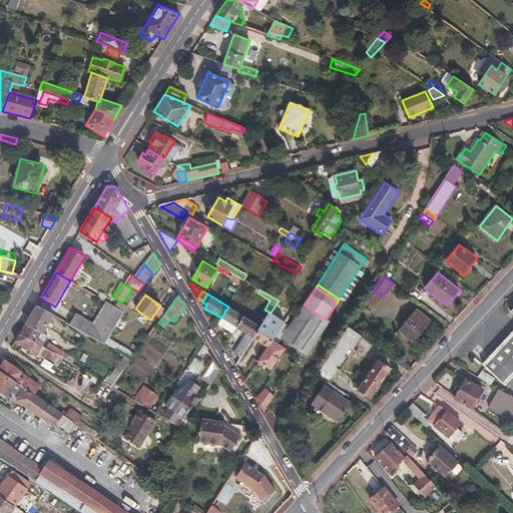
[(114,307),(124,312),(128,307),(122,304),(118,301),(114,307)]
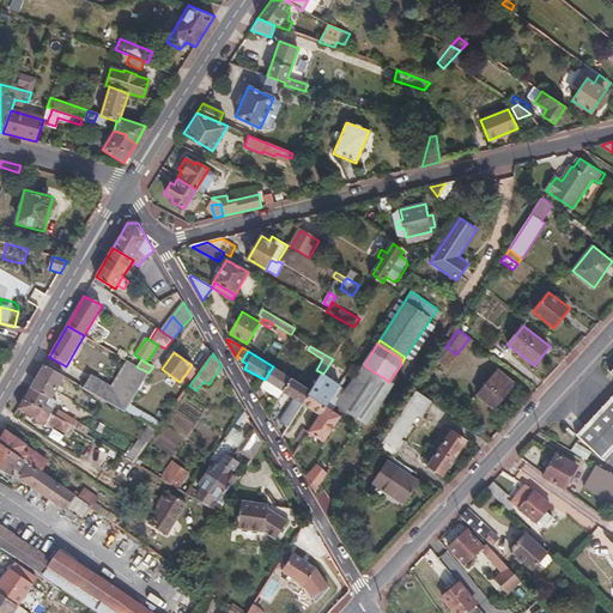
[(104,400),(125,412),(129,404),(149,372),(137,366),(126,360),(111,386),(91,374),(83,388),(93,394),(104,400)]
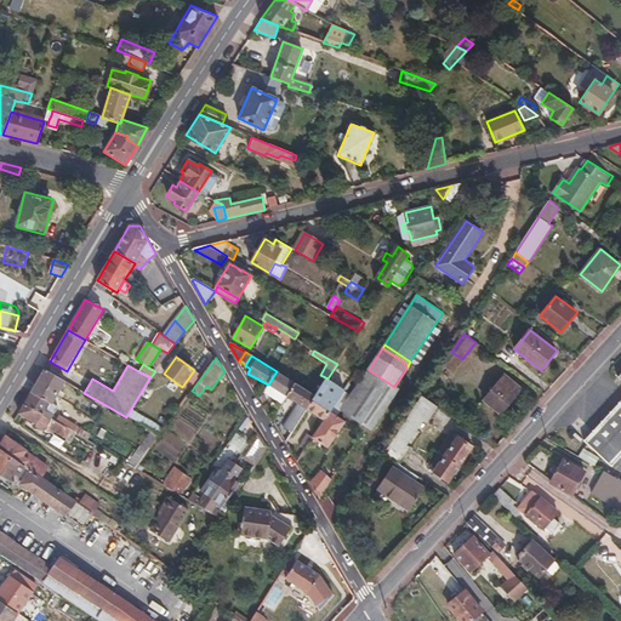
[(44,369),(36,383),(57,396),(66,382),(44,369)]
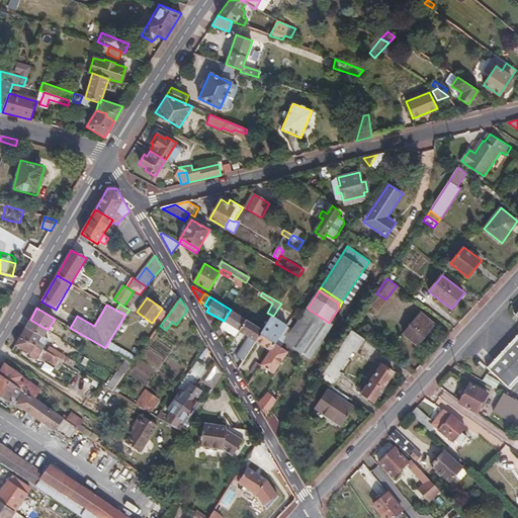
[(333,325),(329,323),(308,309),(285,342),(308,357),(311,359),(333,325)]
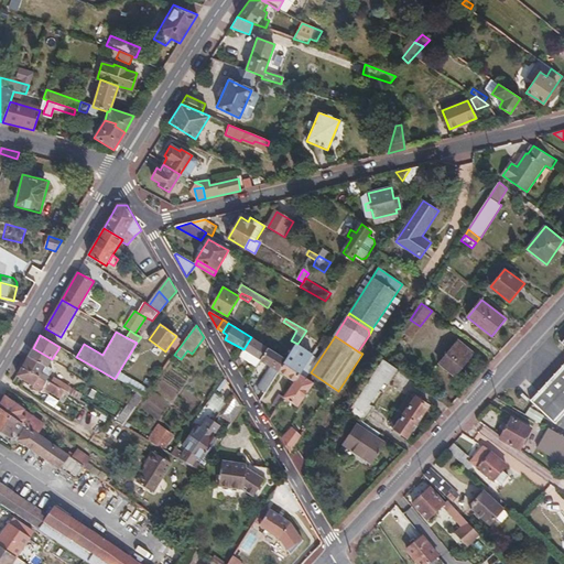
[(243,373),(248,381),(261,360),(269,348),(251,337),(243,349),(253,356),(243,373)]
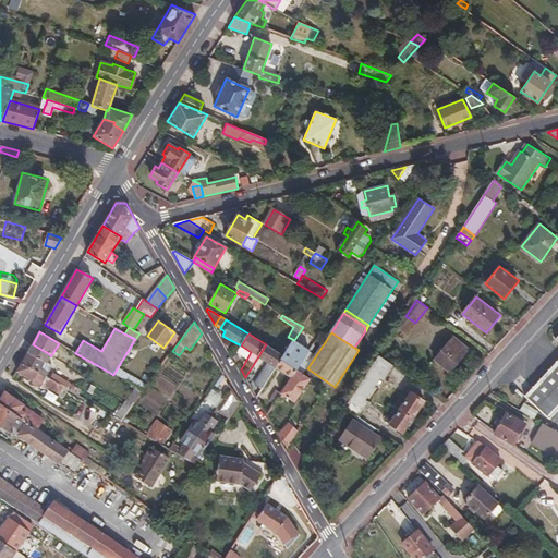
[(557,336),(556,339),(557,341),(557,360),(525,396),(550,419),(557,410),(557,336)]
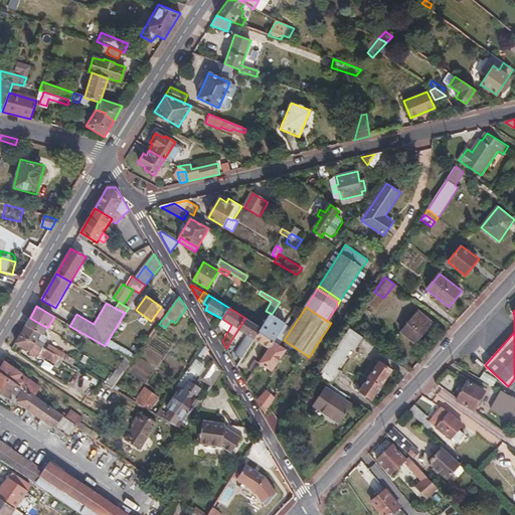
[(415,343),(434,324),(419,312),(402,332),(415,343)]
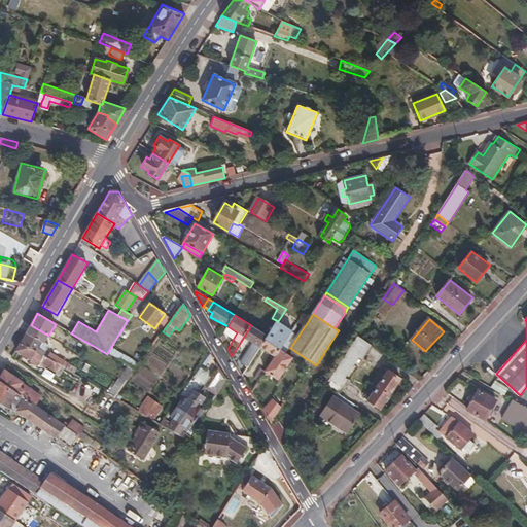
[(281,349),(293,330),(278,321),(269,336),(260,347),(275,357),(281,349)]
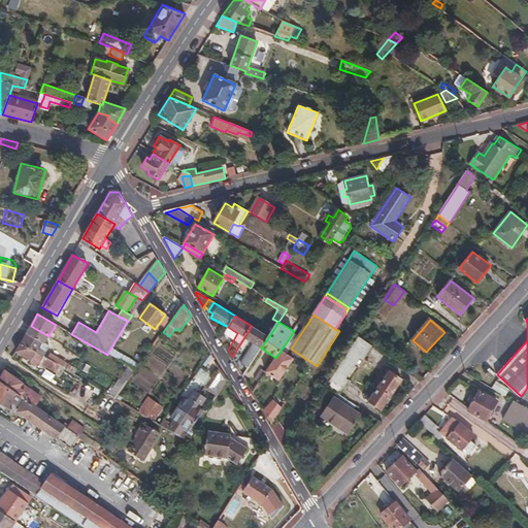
[(31,326),(27,332),(45,342),(48,336),(31,326)]
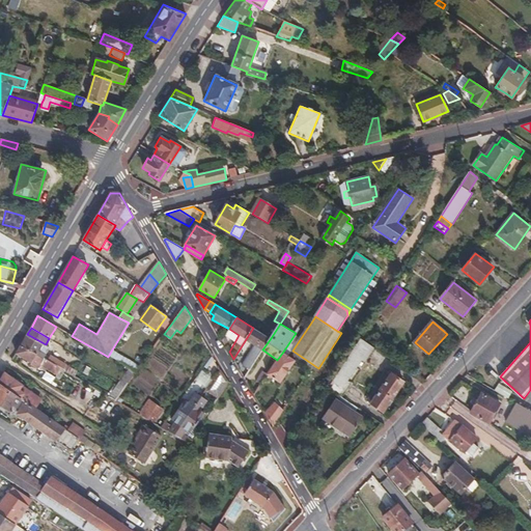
[(253,328),(246,339),(262,350),(271,338),(253,328)]
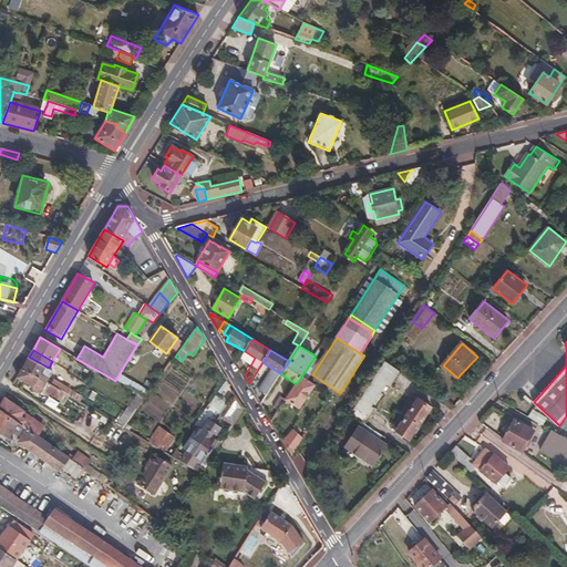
[(21,369),(48,384),(50,384),(53,379),(54,377),(52,375),(54,372),(49,368),(29,357),(21,369)]
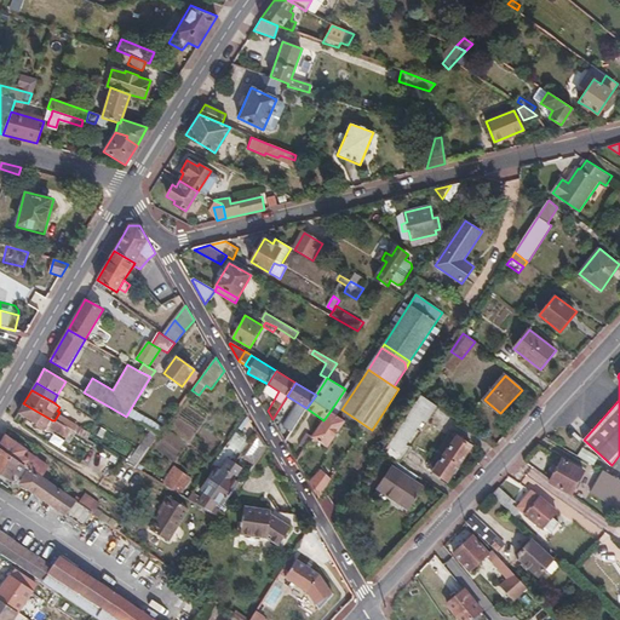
[(426,423),(437,407),(422,396),(389,445),(401,453),(406,446),(423,420),(426,423)]
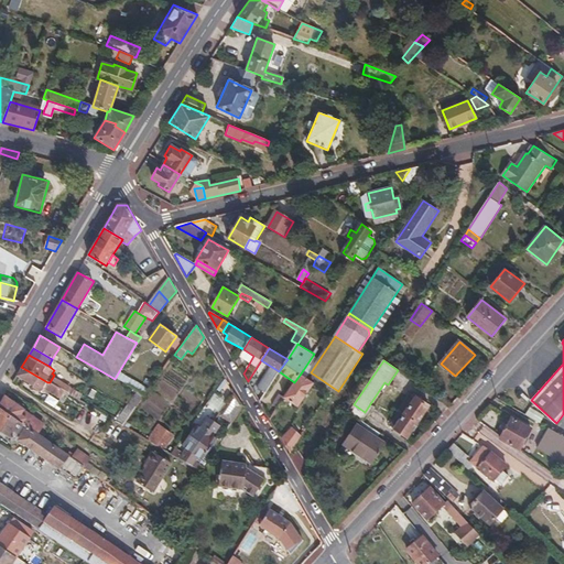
[(21,367),(17,376),(42,391),(47,382),(21,367)]
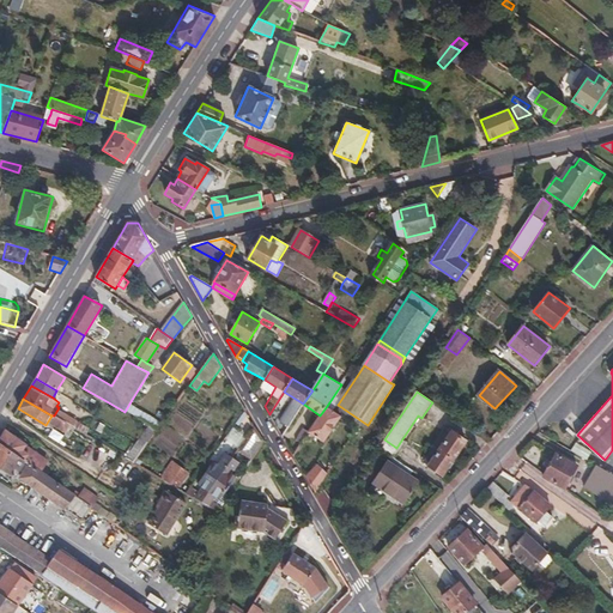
[(333,402),(329,408),(341,417),(358,428),(360,428),(364,423),(338,405),(333,402)]
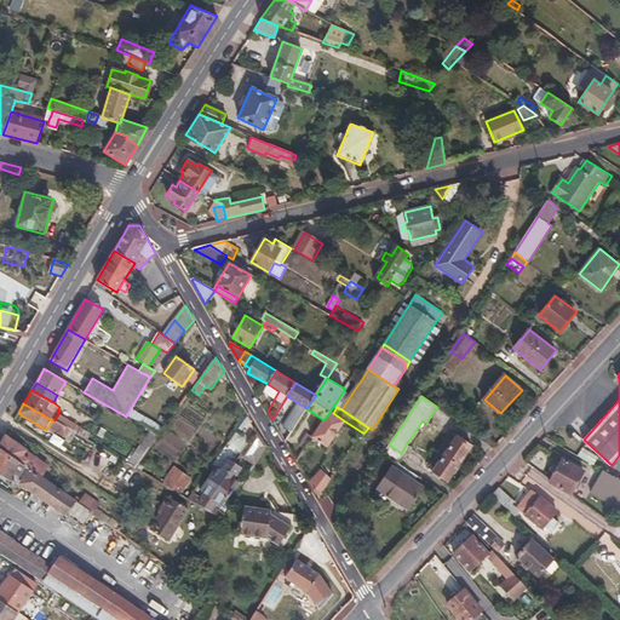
[(151,431),(158,436),(164,429),(131,408),(126,417),(151,431)]
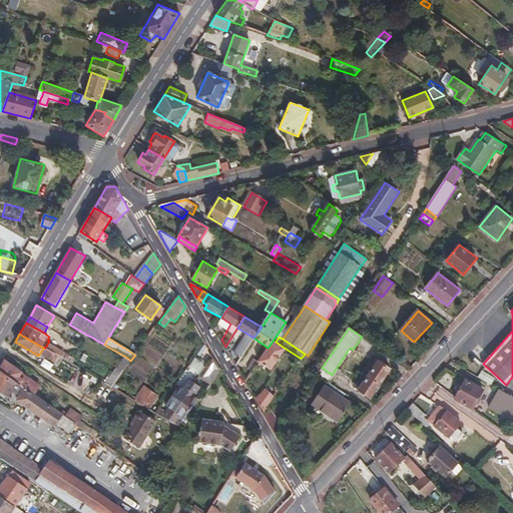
[(234,353),(240,358),(251,341),(246,338),(243,343),(240,342),(234,353)]
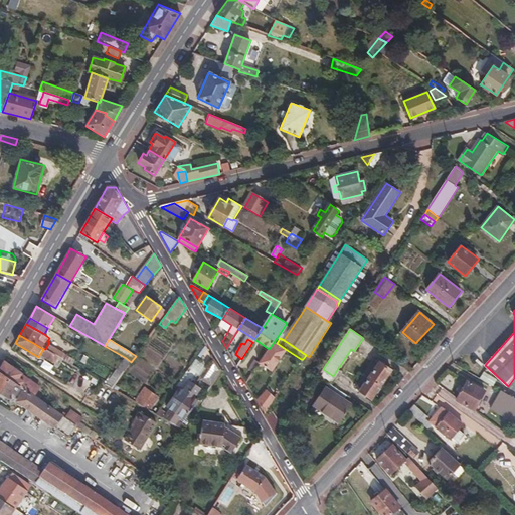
[(277,343),(275,341),(269,349),(260,363),(273,371),(287,350),(277,343)]
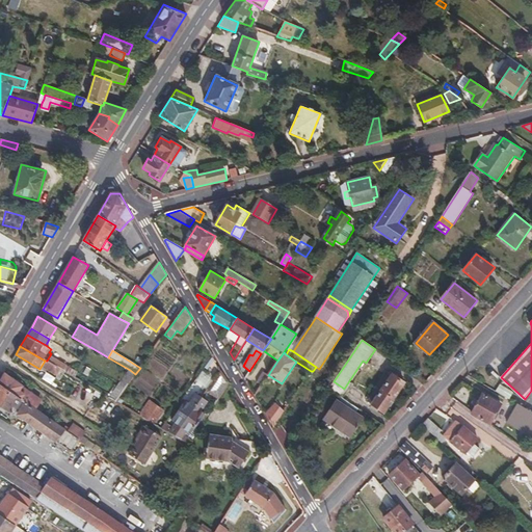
[(61,370),(75,377),(78,372),(50,355),(47,361),(61,370)]
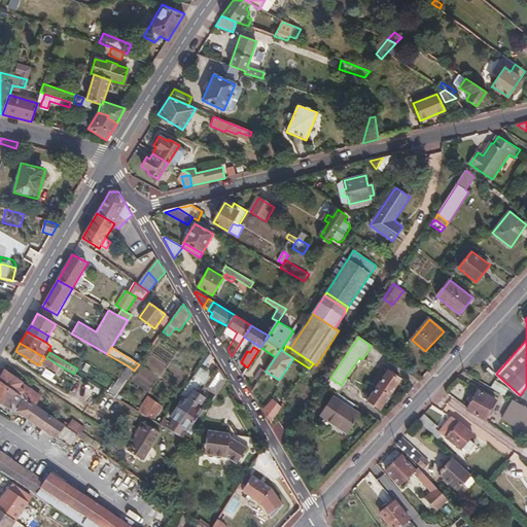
[(57,372),(61,366),(46,357),(43,363),(57,372)]
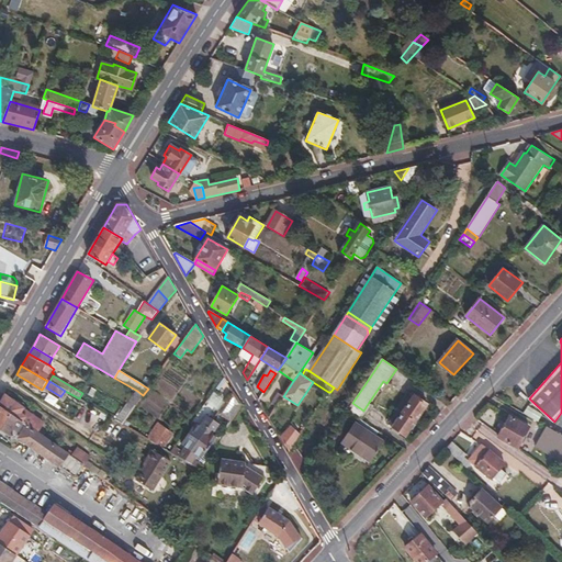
[(137,391),(126,405),(133,409),(143,395),(137,391)]
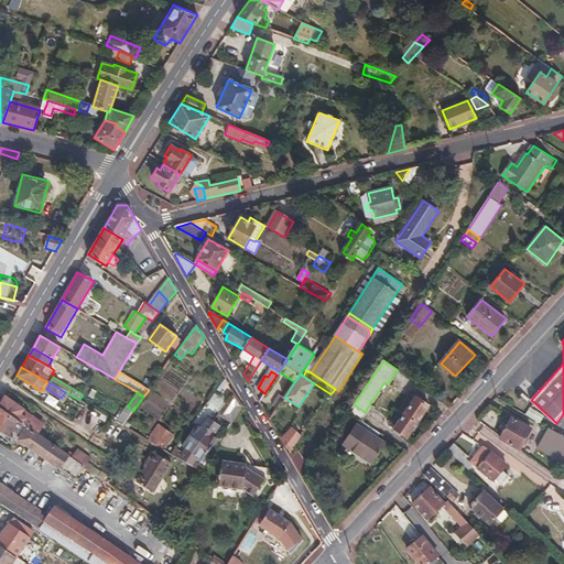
[(243,407),(236,393),(221,415),(232,424),(243,407)]
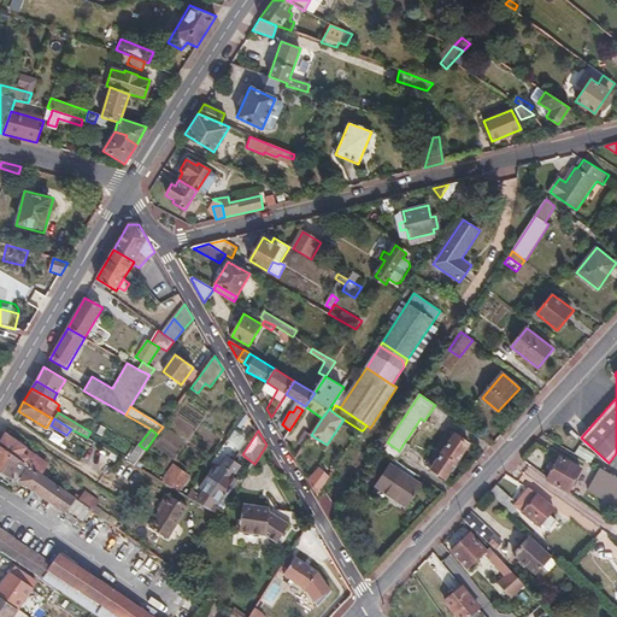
[(425,464),(432,469),(454,434),(448,430),(425,464)]
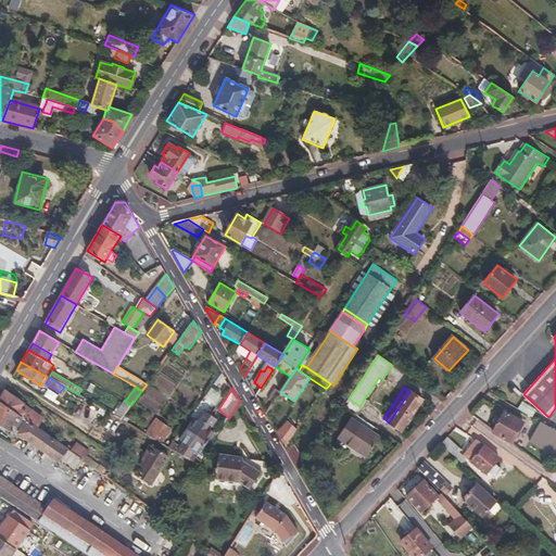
[(4,390),(0,396),(0,402),(37,428),(43,418),(24,404),(24,403),(4,390)]
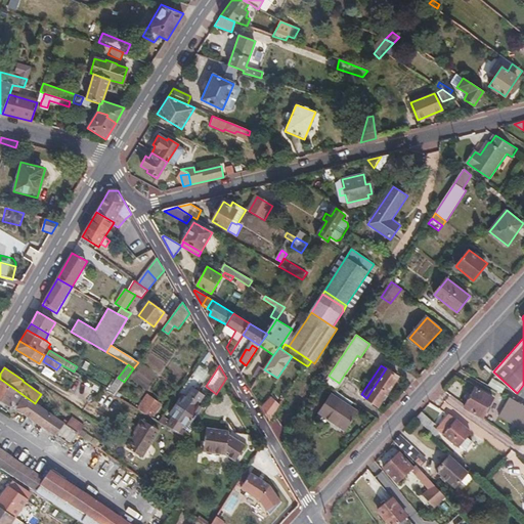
[(386,368),(366,398),(379,406),(399,376),(387,367),(386,368)]
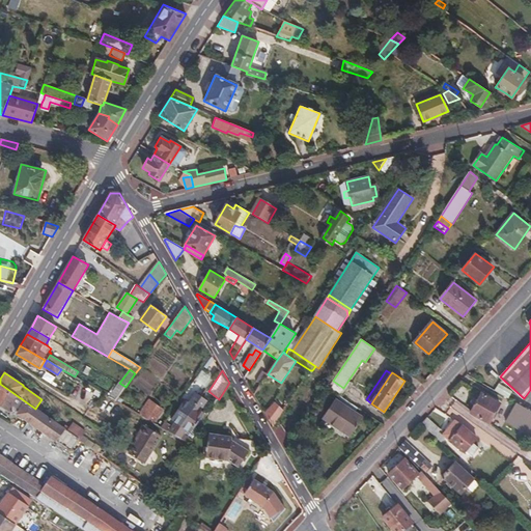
[(202,385),(195,380),(192,385),(199,390),(202,385)]
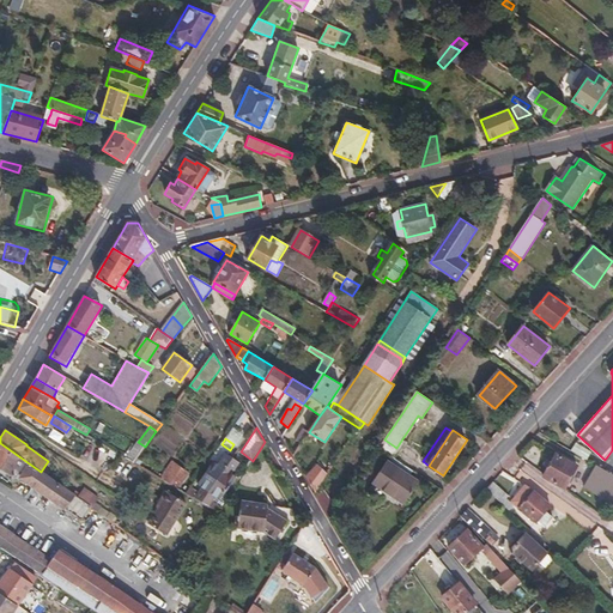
[(380,448),(395,459),(405,443),(401,441),(396,448),(384,439),(380,448)]
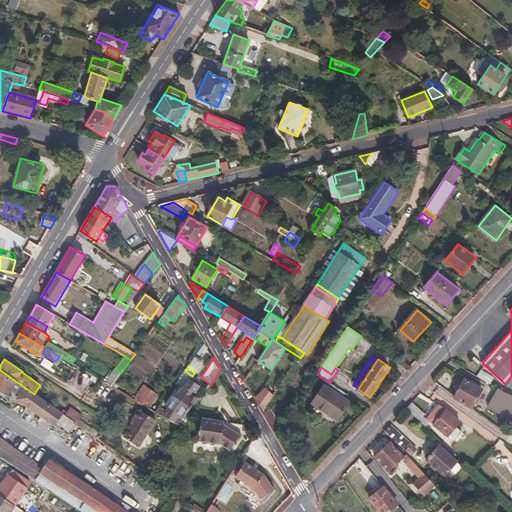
[(105,382),(111,386),(121,373),(115,369),(105,382)]
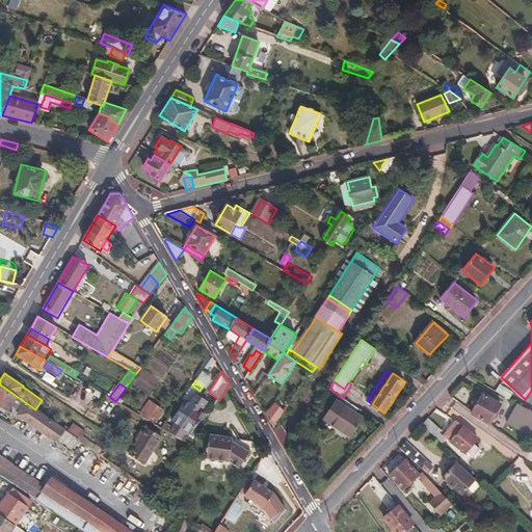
[(0,384),(0,406),(14,414),(17,408),(20,411),(18,416),(71,452),(76,445),(79,441),(68,432),(35,409),(0,384)]
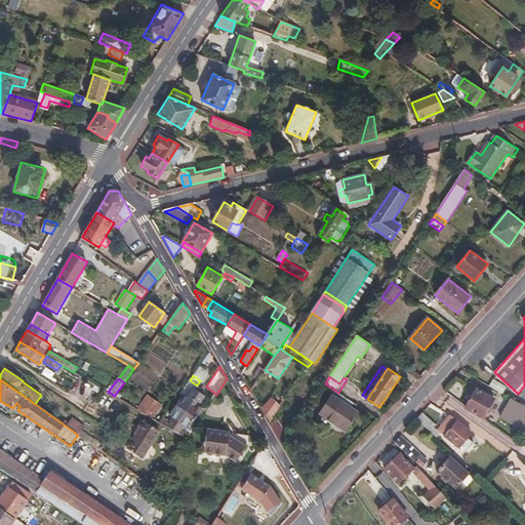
[(173,431),(200,393),(194,389),(188,397),(184,395),(169,414),(172,417),(169,421),(166,427),(173,431)]
